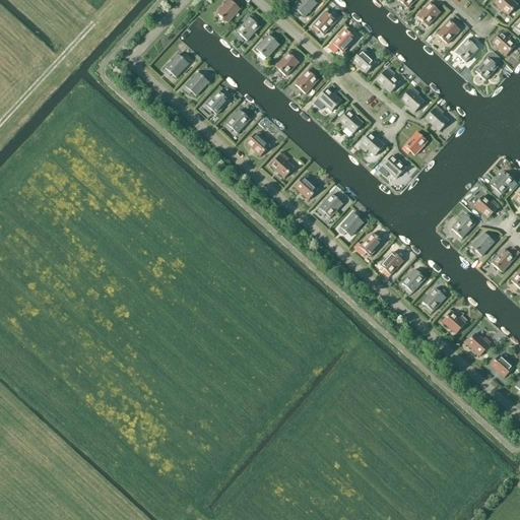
[(238,3),(234,0),(230,0),(216,14),(228,23),(240,10),(236,6),(238,3)]
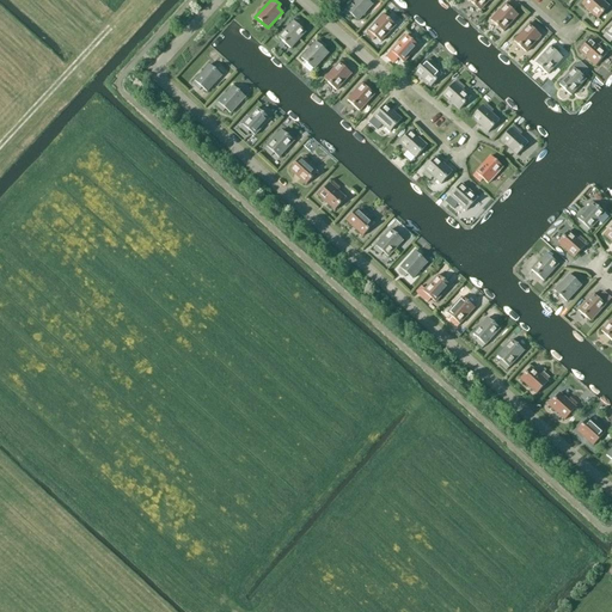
[(350,19),(353,17),(357,22),(372,5),(366,0),(354,0),(346,11),(343,13),(350,19)]
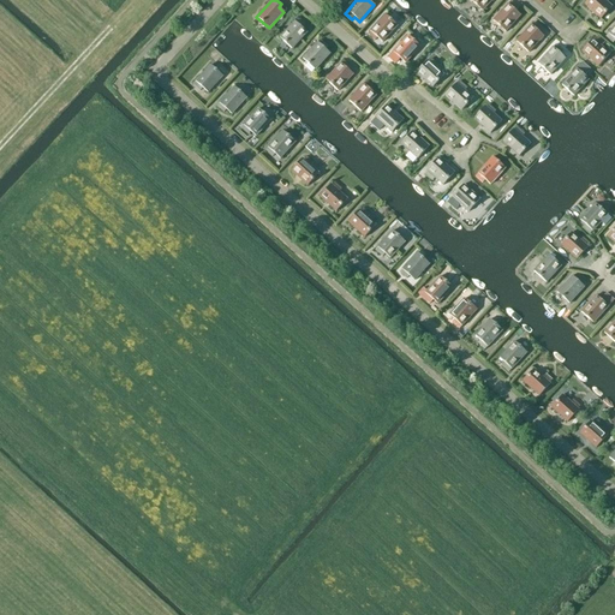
[(470,0),(482,11),(491,0),(470,0)]
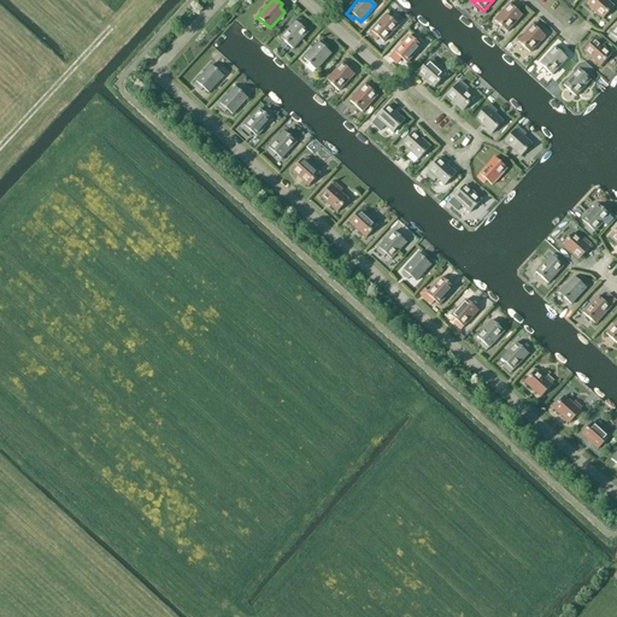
[(589,0),(586,5),(603,19),(613,7),(605,0),(589,0)]
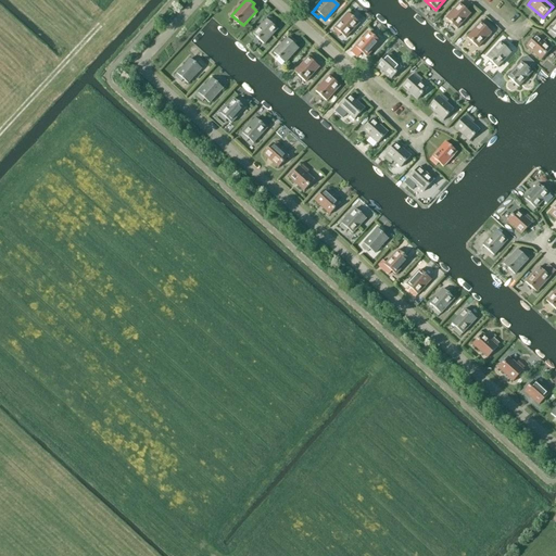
[(466,10),(468,8),(462,1),(459,4),(445,19),(457,29),(470,14),(466,10)]
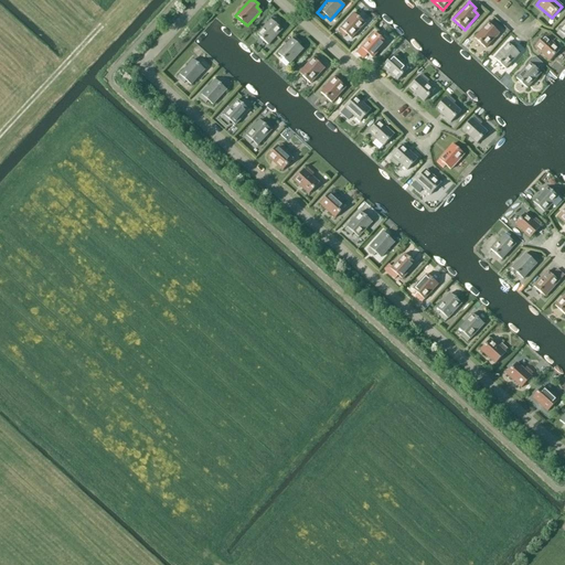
[(344,38),(347,34),(351,39),(365,24),(353,13),(340,29),(338,31),(344,38)]
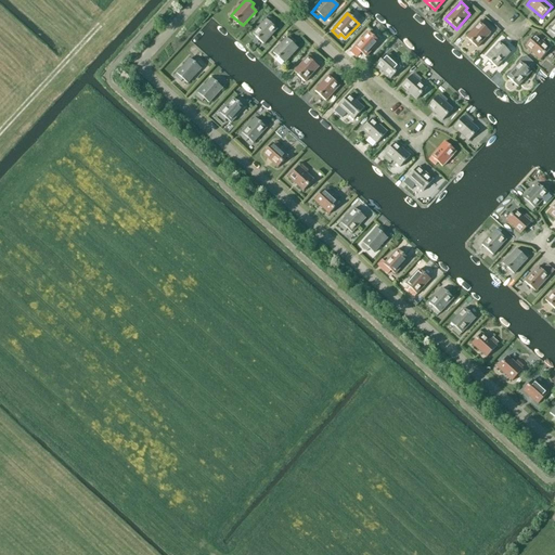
[(272,25),(274,23),(268,17),(266,20),(253,35),(263,44),(276,29),(272,25)]
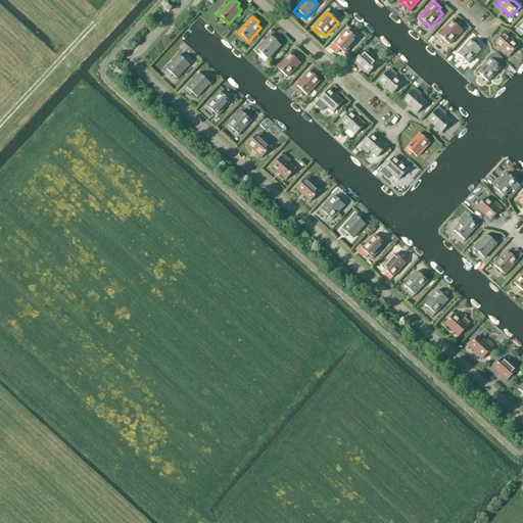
[(458,27),(460,25),(454,19),(452,21),(439,36),(449,45),(462,31),(458,27)]
